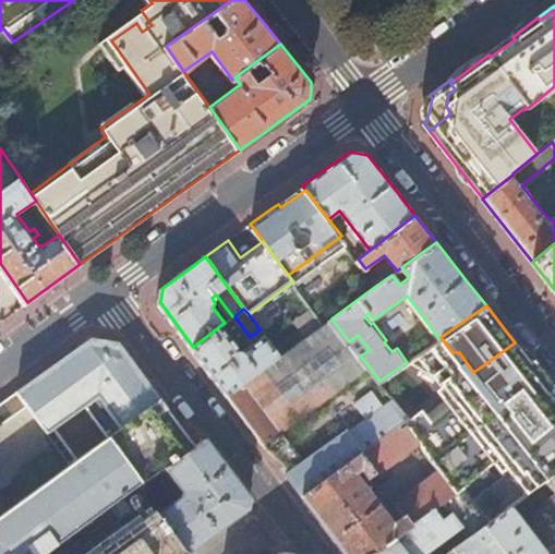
[(349,341),(332,318),(325,324),(280,357),(230,394),(251,421),(267,444),(371,369),(360,356),(349,341)]
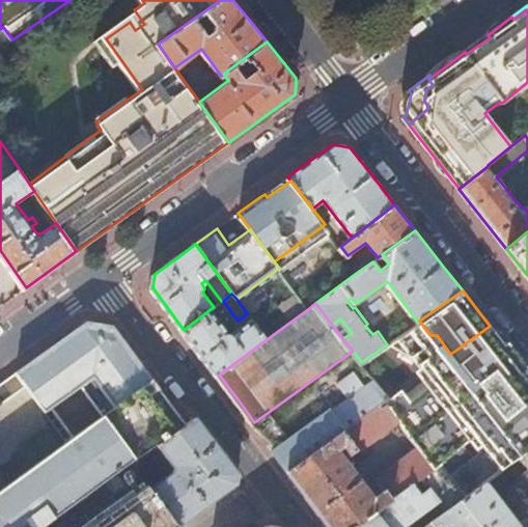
[(219,375),(267,339),(252,321),(251,320),(231,334),(227,333),(227,329),(230,326),(226,320),(222,323),(212,308),(184,330),(199,352),(217,375),(219,375)]
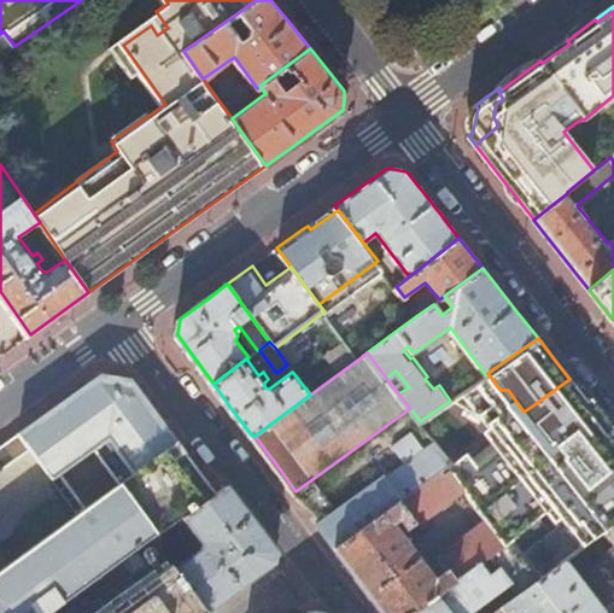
[(19,431),(31,448),(53,477),(60,472),(88,508),(126,560),(153,539),(183,517),(217,492),(216,490),(130,378),(103,372),(86,384),(19,431)]
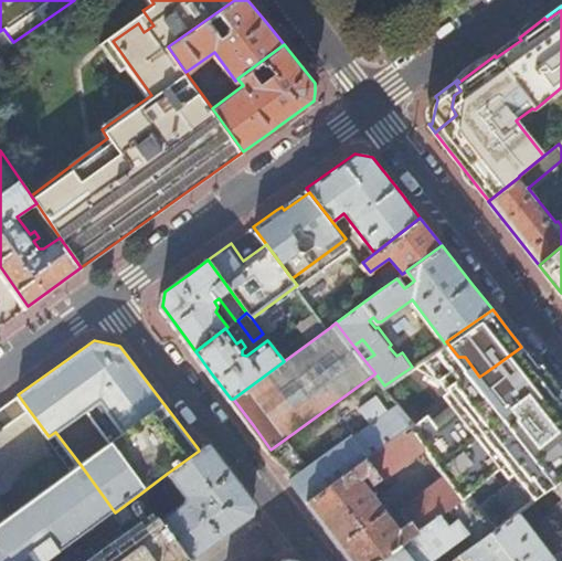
[(561,398),(538,367),(521,347),(486,372),(492,380),(488,384),(506,406),(519,397),(534,416),(522,425),(532,437),(523,443),(541,465),(558,452),(561,456),(561,398)]
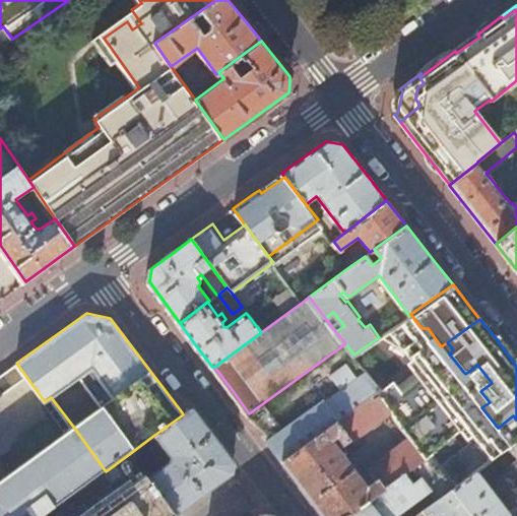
[(447,342),(441,346),(435,350),(441,359),(449,353),(453,349),(447,342)]
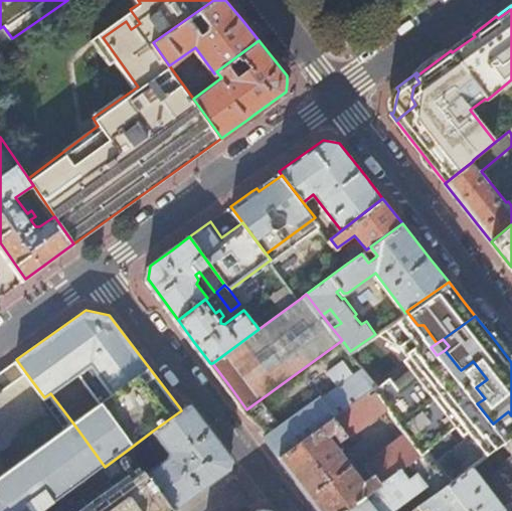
[(342,340),(246,409),(248,411),(249,412),(250,413),(251,414),(252,416),(254,416),(257,415),(264,430),(266,428),(270,432),(272,435),(268,438),(282,456),(374,389),(375,389),(378,387),(371,377),(350,351),(342,340)]
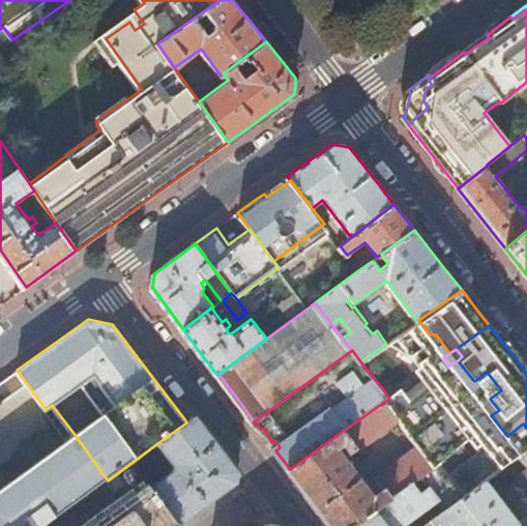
[(389,399),(386,401),(400,419),(407,428),(465,386),(449,366),(443,357),(400,390),(389,399)]
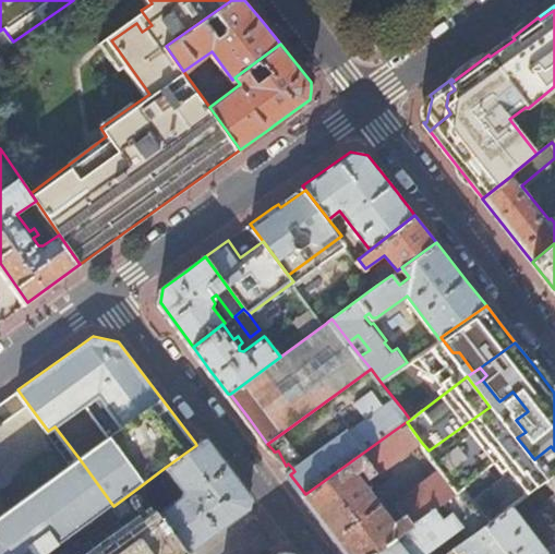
[(0,423),(0,424),(28,405),(17,389),(0,401),(0,423)]
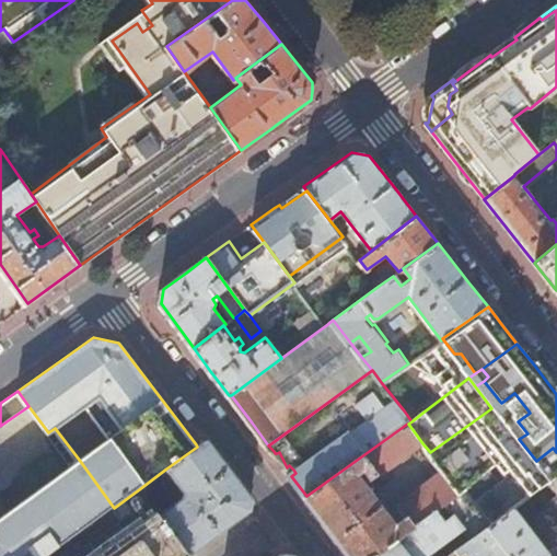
[(415,402),(404,410),(412,421),(422,413),(415,402)]
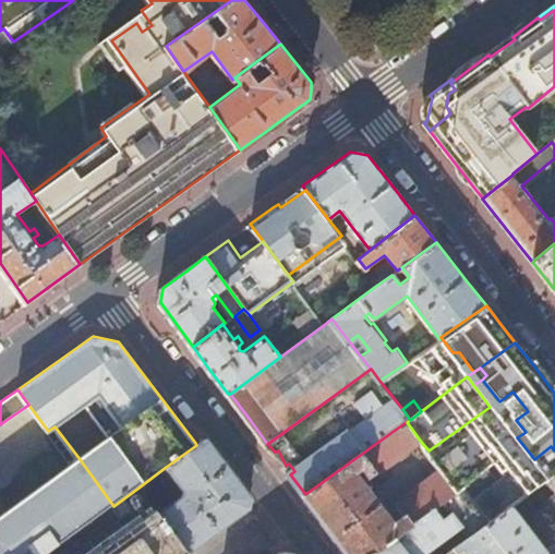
[(406,422),(305,494),(333,530),(350,553),(371,553),(436,507),(445,502),(459,491),(445,472),(395,508),(401,519),(395,524),(356,472),(364,466),(372,474),(374,472),(376,474),(421,442),(407,422),(406,422)]
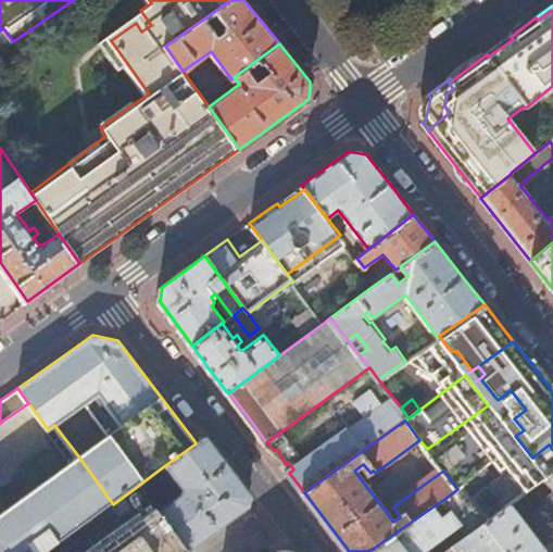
[(205,435),(195,441),(196,443),(165,465),(181,487),(180,493),(158,511),(187,550),(249,505),(251,496),(230,468),(205,435)]
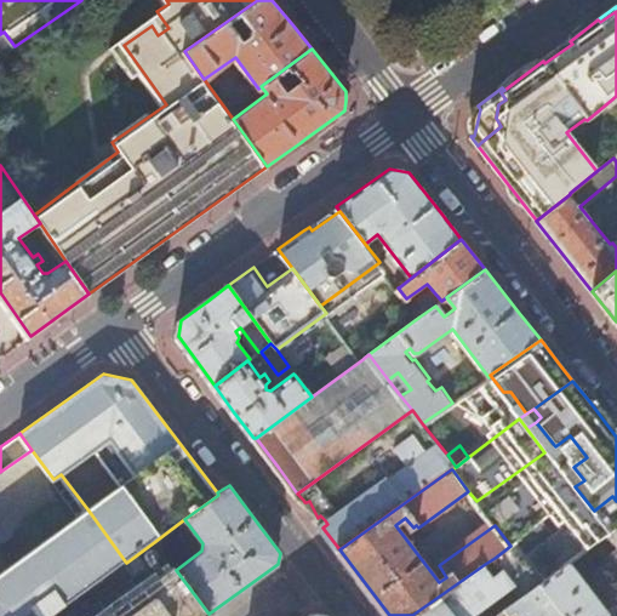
[(483,509),(495,525),(510,546),(516,542),(544,580),(565,564),(547,540),(586,511),(575,497),(535,525),(509,491),(483,509)]
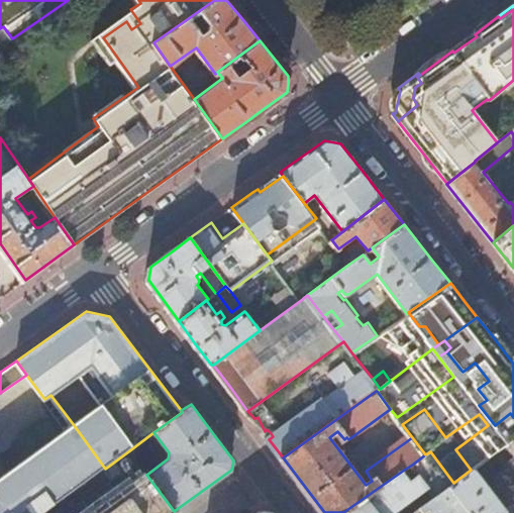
[(0,512),(43,512),(105,469),(74,425),(7,474),(0,464),(0,512)]
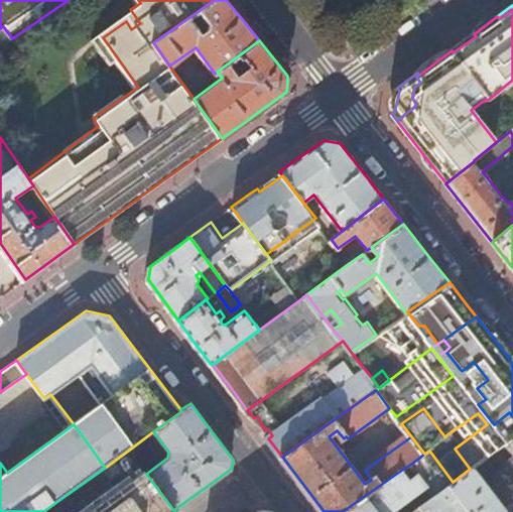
[(512,436),(505,442),(512,452),(512,455),(504,461),(512,472),(512,501),(504,508),(472,468),(470,469),(453,482),(449,484),(470,511),(512,511),(512,436)]
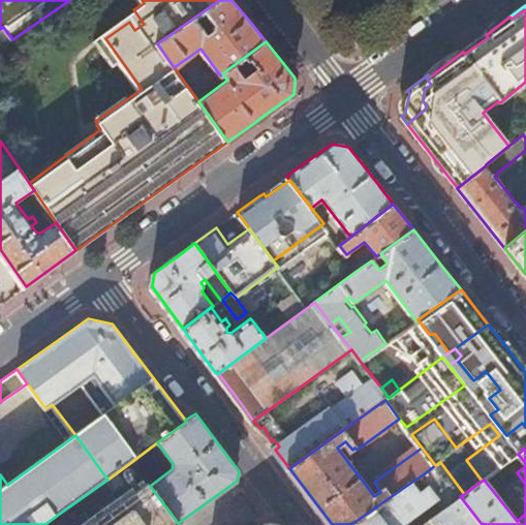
[(131,462),(107,480),(44,524),(175,524),(178,523),(150,486),(131,462)]
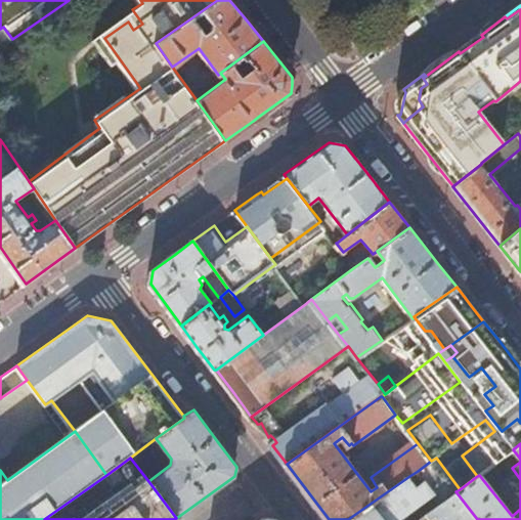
[(409,476),(348,519),(395,519),(434,492),(442,503),(456,491),(460,489),(436,458),(431,461),(418,471),(425,479),(417,485),(409,476)]
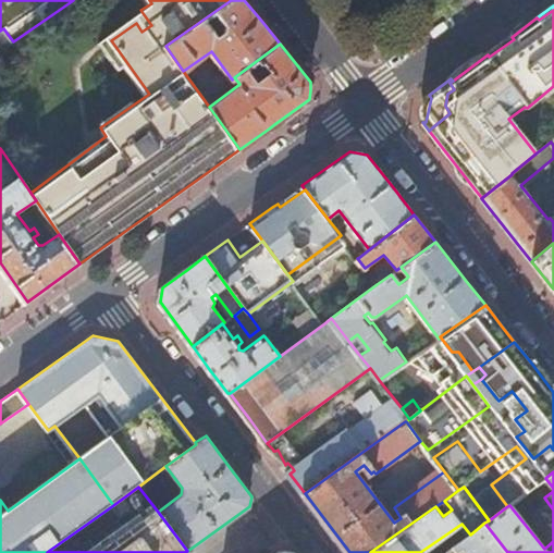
[(507,552),(484,523),(470,535),(454,545),(458,552),(466,547),(469,552),(507,552)]
